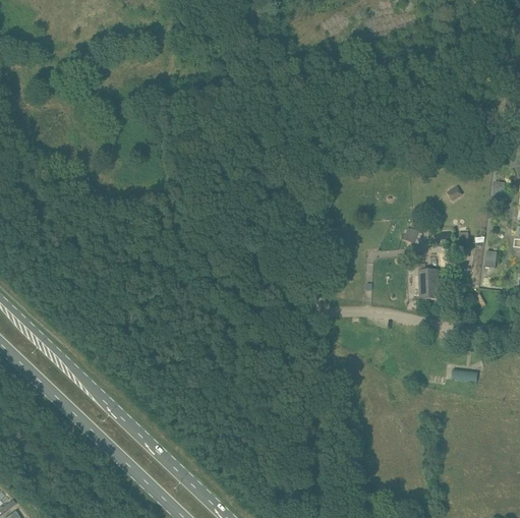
[(500,136),(499,145),(509,146),(510,137),(511,129),(501,128),(500,136)]
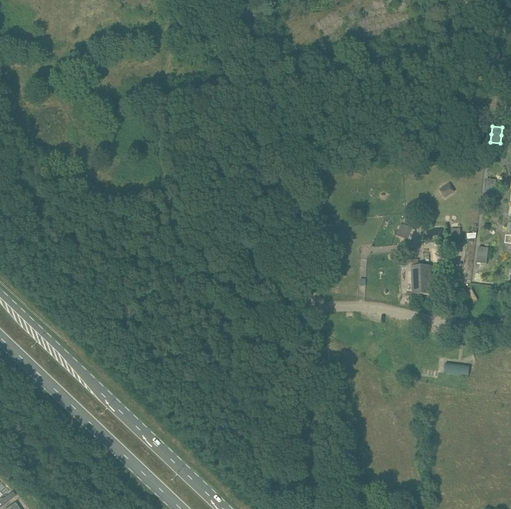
[(496,177),(486,176),(485,184),(484,192),(494,193),(495,185),(496,177)]
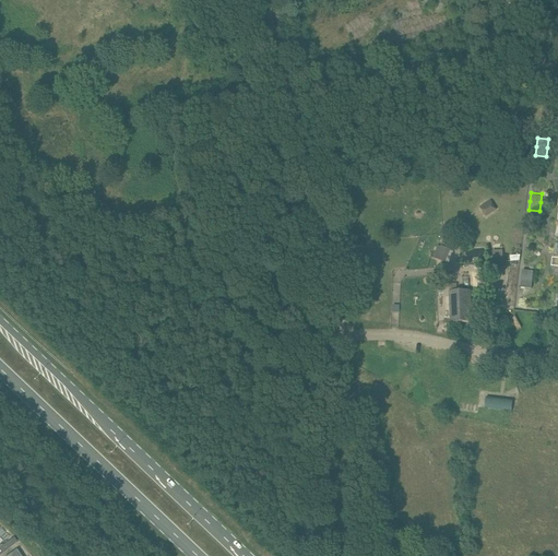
[(479,203),(481,206),(485,213),(495,206),(491,200),(489,197),(479,203)]
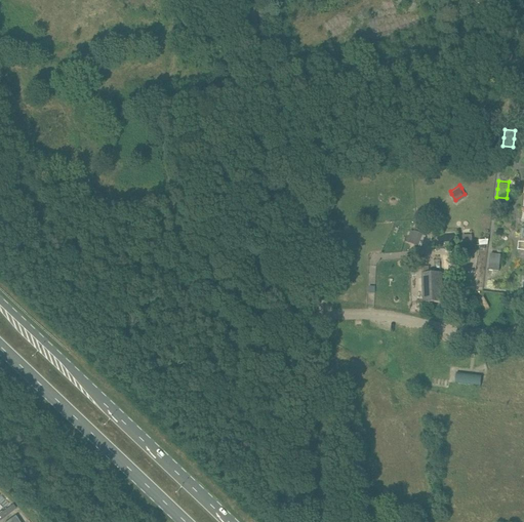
[(333,229),(343,229),(343,221),(333,221),(333,229)]
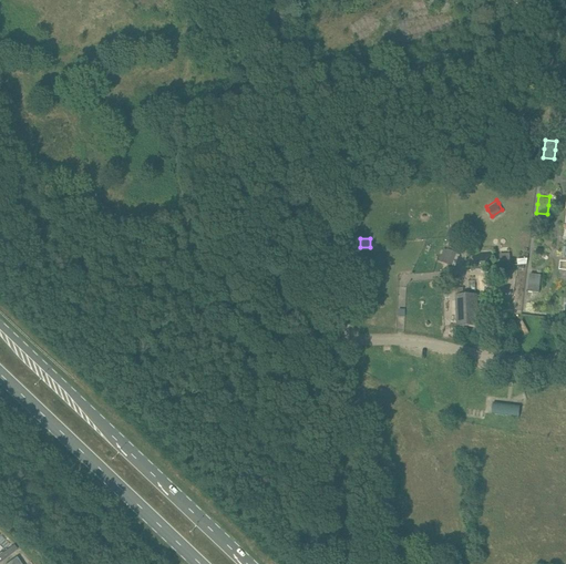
[(455,250),(446,247),(441,259),(451,263),(455,250)]
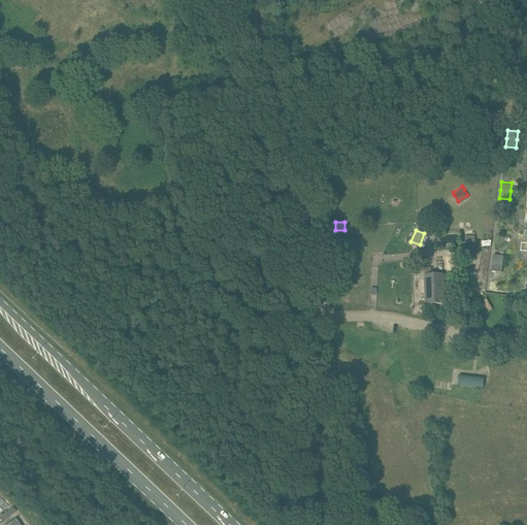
[(474,243),(474,233),(465,233),(465,244),(474,243)]
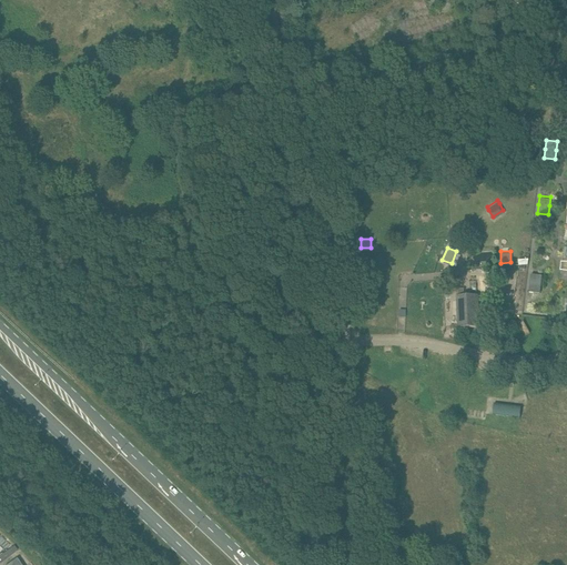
[(528,290),(539,291),(540,282),(542,273),(530,272),(529,281),(528,290)]
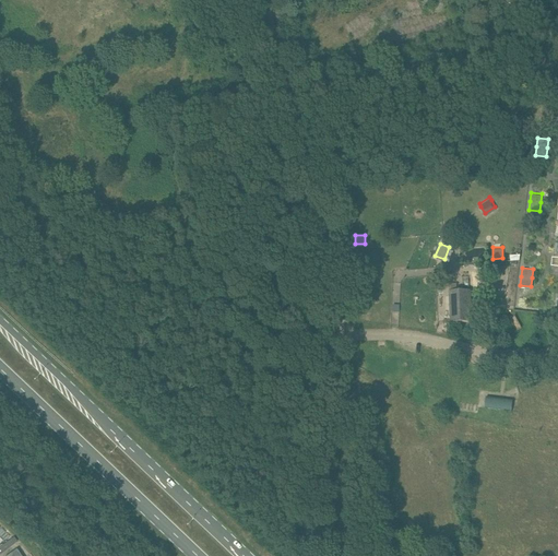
[(449,288),(450,320),(471,319),(470,287),(449,288)]
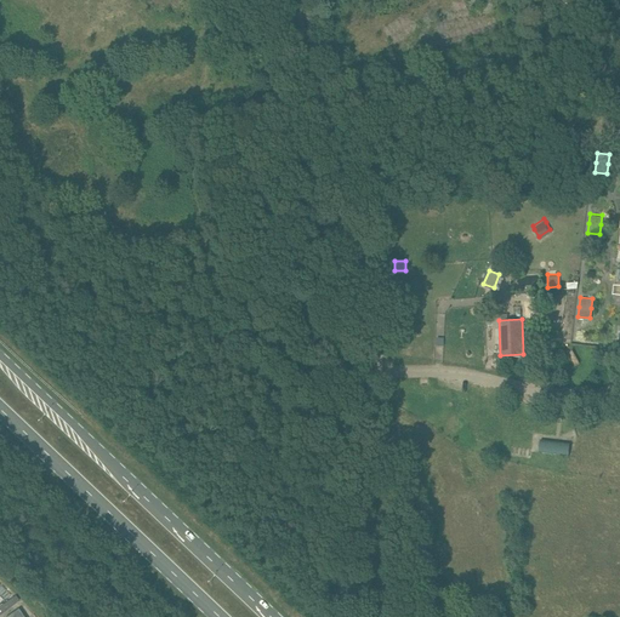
[(538,451),(567,455),(568,444),(539,440),(538,451)]
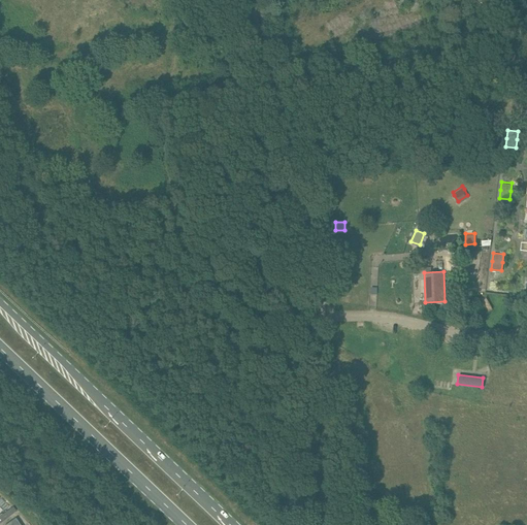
[(4,524),(21,524),(15,516),(3,524),(4,524)]
